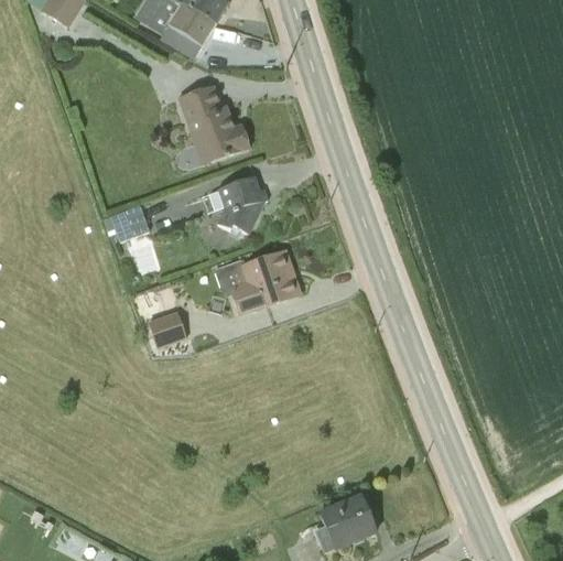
[(25,0),(68,27),(84,0),(25,0)]
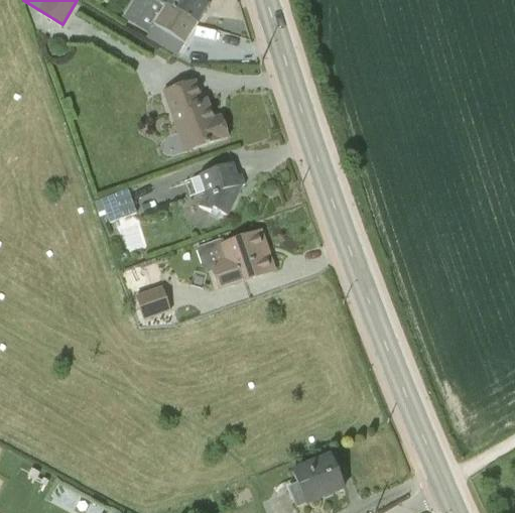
[(147,2),(135,21),(148,29),(145,34),(176,53),(196,22),(157,0),(144,0),(147,2)]
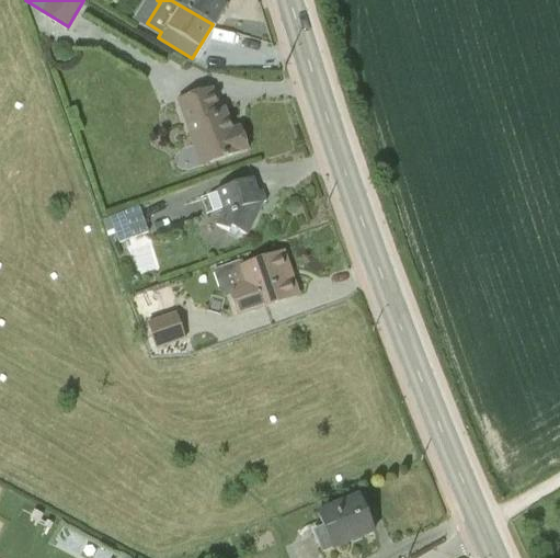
[(171,0),(213,24),(228,2),(224,0),(171,0)]
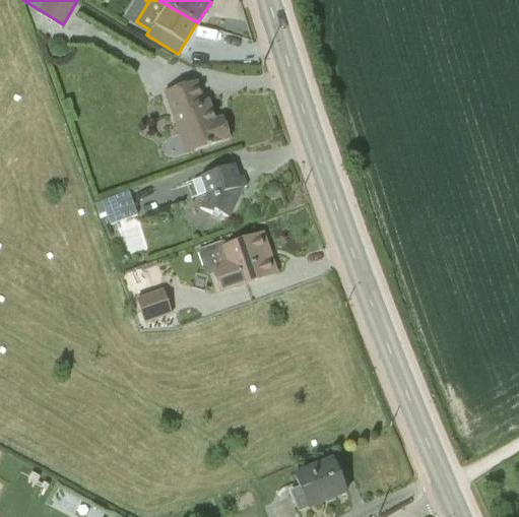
[(197,77),(165,88),(186,152),(230,137),(222,115),(216,117),(209,95),(204,98),(197,77)]
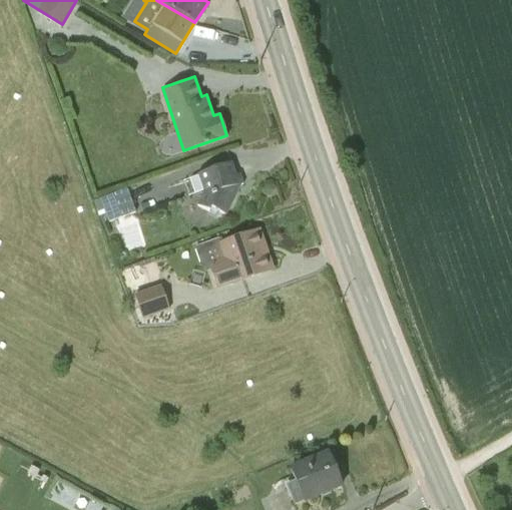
[(235,172),(231,160),(198,172),(203,189),(196,203),(209,209),(209,211),(211,214),(213,214),(215,213),(218,211),(219,208),(226,211),(240,181),(243,180),(240,170),(235,172)]
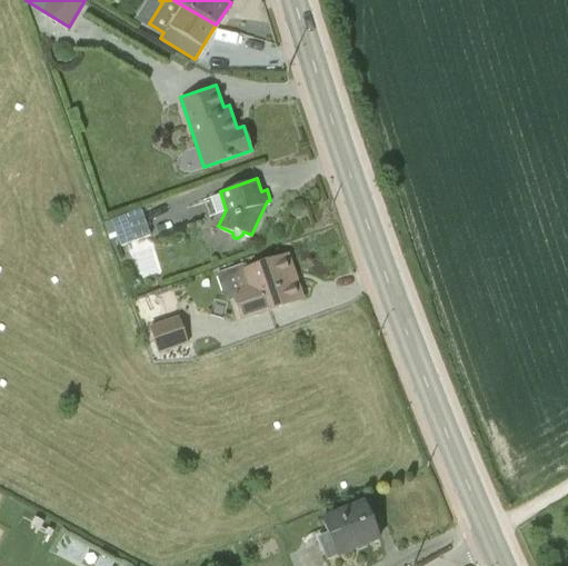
[(111,236),(117,235),(120,242),(150,231),(141,206),(106,219),(111,236)]
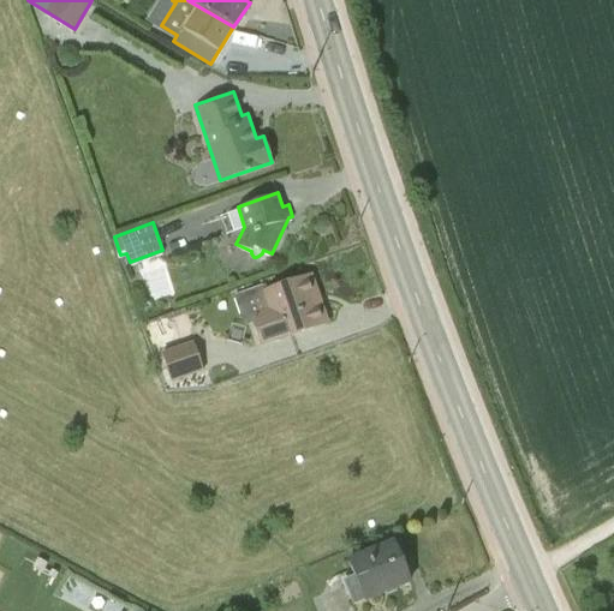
[(252,322),(260,342),(319,322),(309,293),(316,291),(310,271),(267,286),(263,275),(232,287),(244,324),(252,322)]
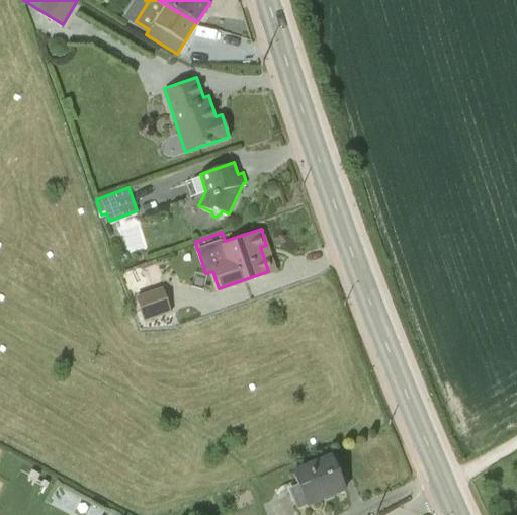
[(163,285),(136,294),(144,320),(171,312),(163,285)]
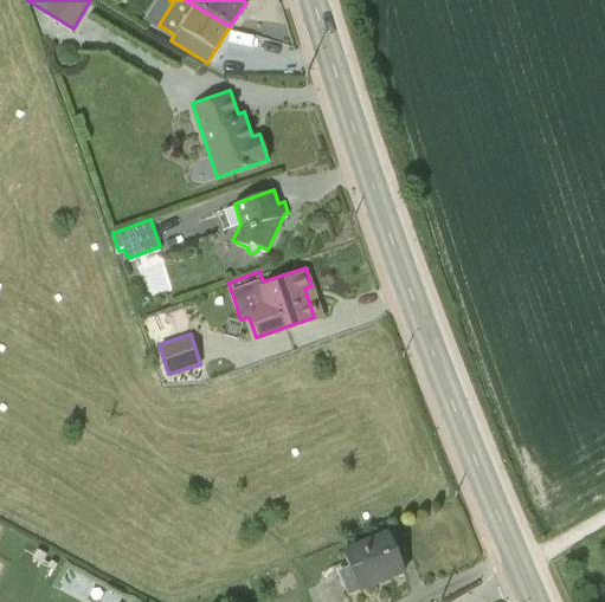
[(338,568),(348,593),(380,578),(381,582),(392,577),(391,575),(404,570),(387,531),(342,550),(348,564),(338,568)]
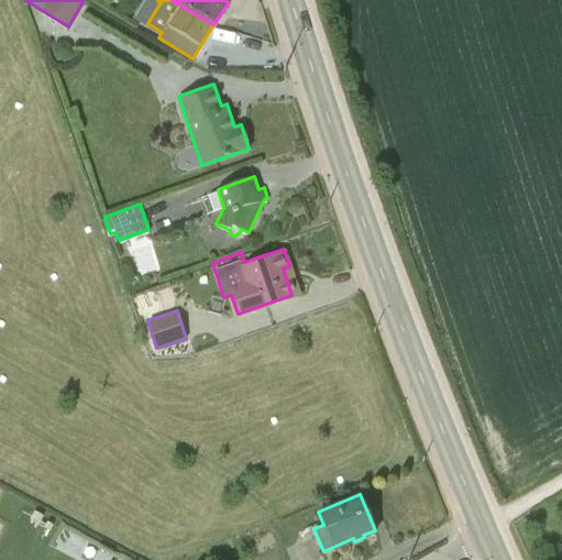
All buildings are outlined.
